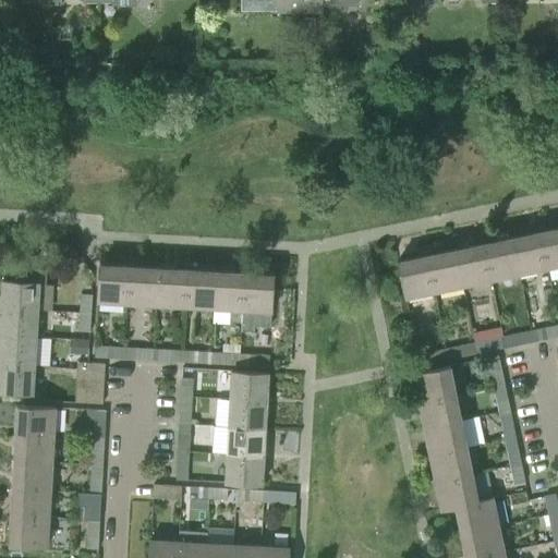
[(299,14),(299,0),(276,0),(277,14),(299,14)]
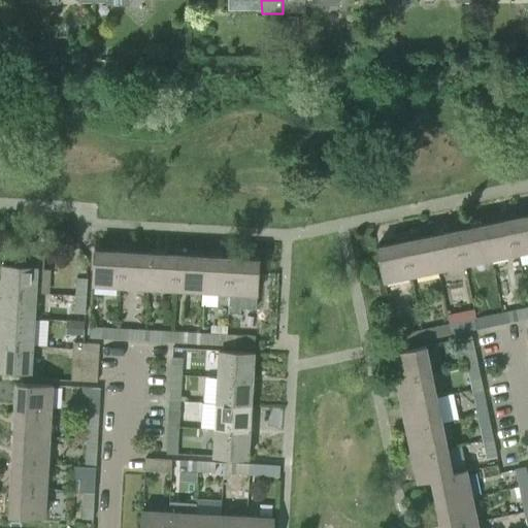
[(283,0),(283,13),(305,13),(305,0),(283,0)]
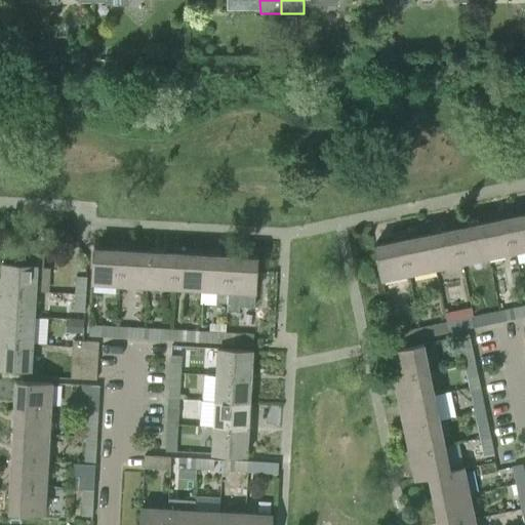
[(286,17),(286,31),(296,31),(296,17),(286,17)]
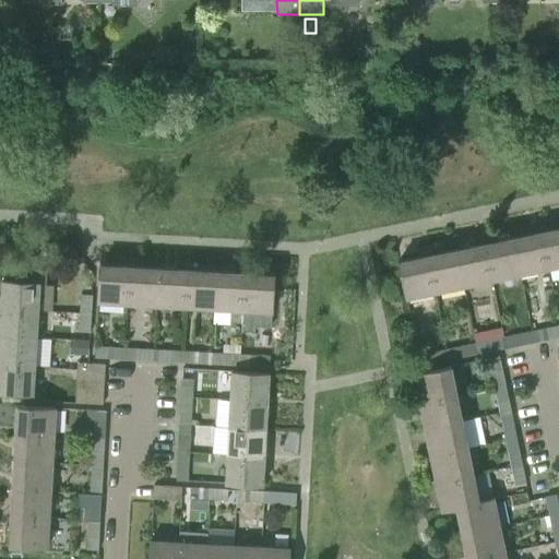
[(549,226),(540,228),(548,269),(558,265),(558,226),(550,228),(549,226)]
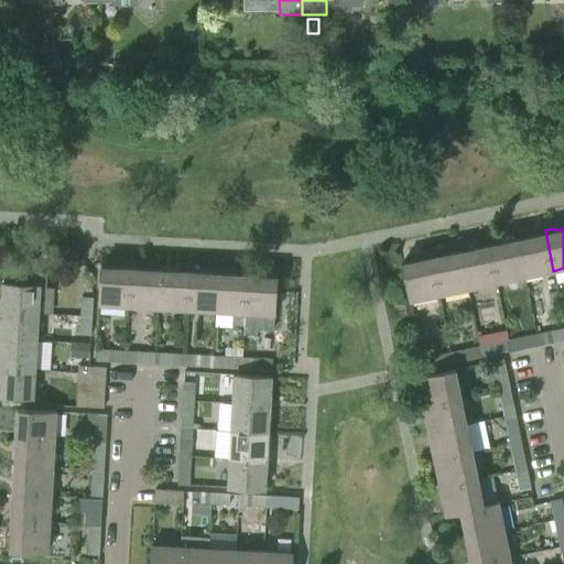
[(553,271),(545,230),(534,232),(535,235),(517,239),(524,277),(553,271)]
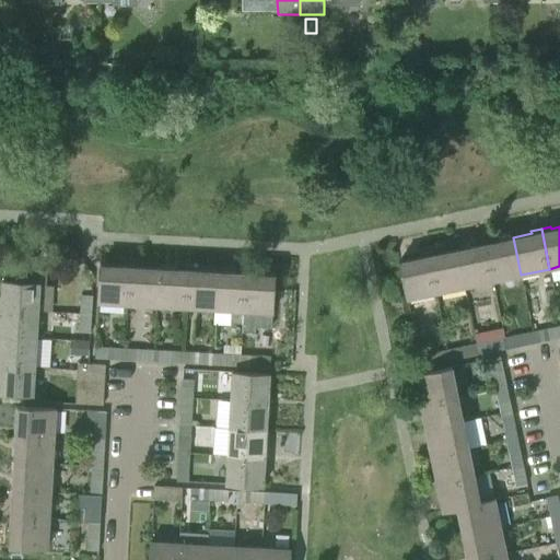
[(521,275),(513,237),(494,241),(494,237),(483,240),(492,280),(521,275)]
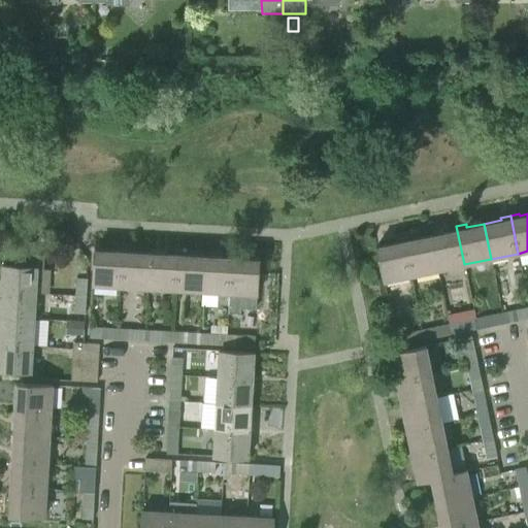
[(464,264),(456,226),(447,228),(448,231),(430,235),(437,270),(464,264)]
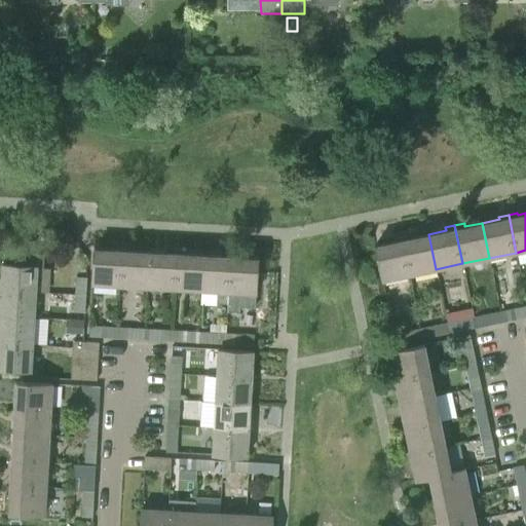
[(436,269),(428,234),(412,237),(411,234),(401,236),(409,274),(436,269)]
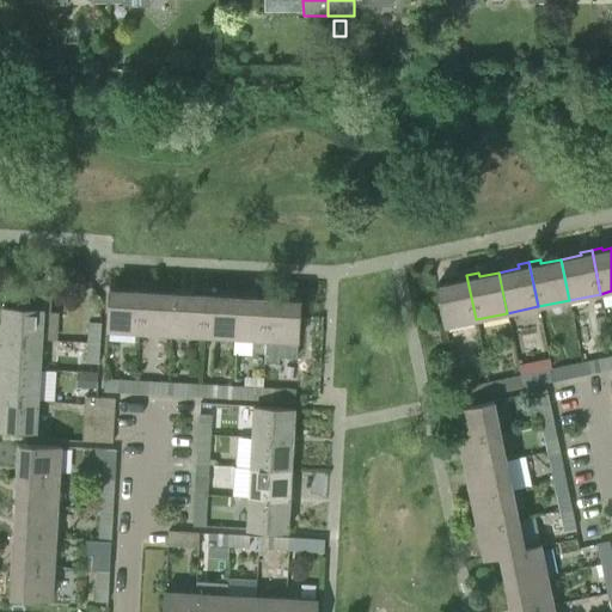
[(476,319),(466,275),(457,277),(457,281),(436,285),(445,326),(476,319)]
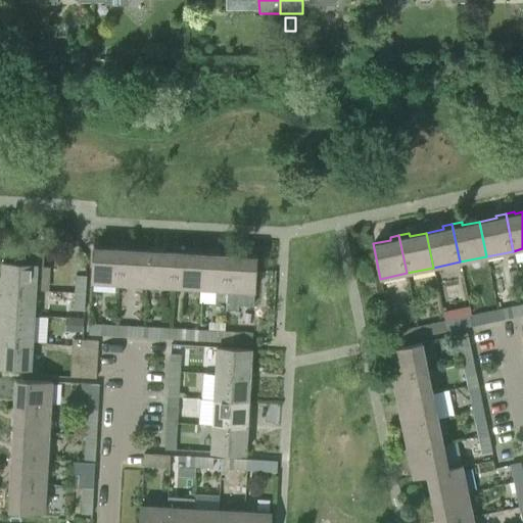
[(119,284),(122,245),(111,245),(111,247),(94,246),(91,282),(119,284)]
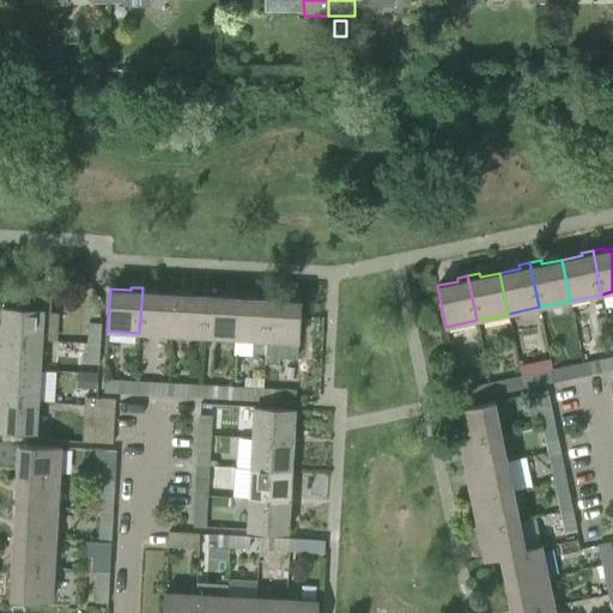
[(171,334),(174,293),(153,292),(153,289),(143,287),(139,333),(171,334)]
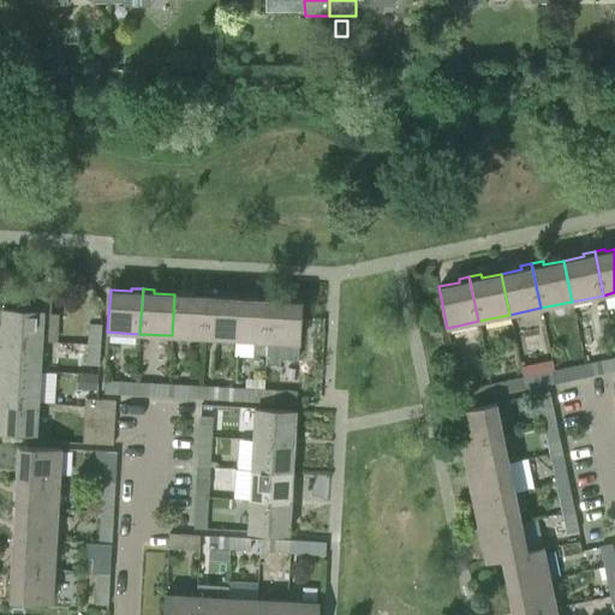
[(203,338),(206,292),(195,292),(195,296),(174,294),(172,335),(203,338)]
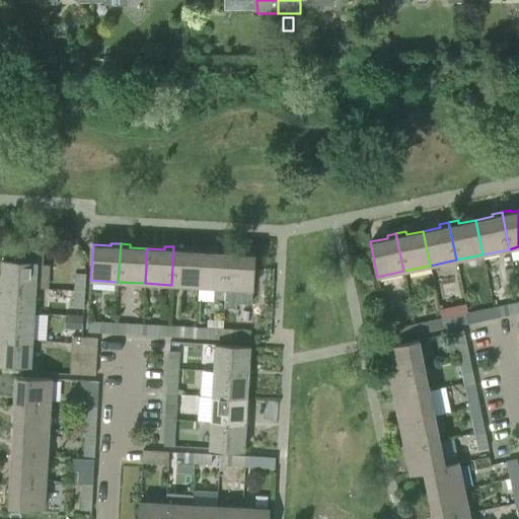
[(198,286),(200,251),(183,250),(183,247),(173,246),(171,285),(198,286)]
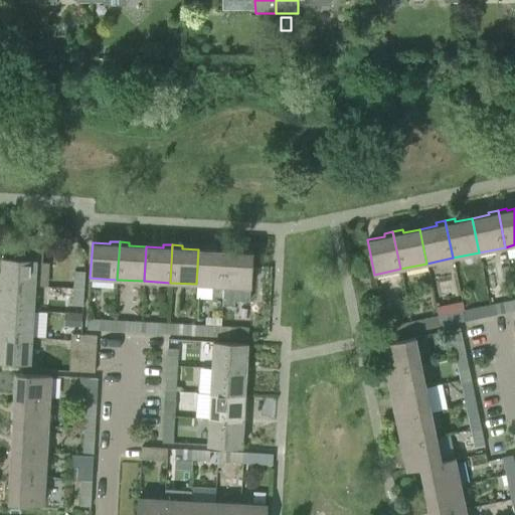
[(2,258),(1,284),(34,286),(35,280),(36,262),(41,262),(42,249),(43,248),(31,247),(13,246),(13,247),(14,247),(13,259),(2,258)]
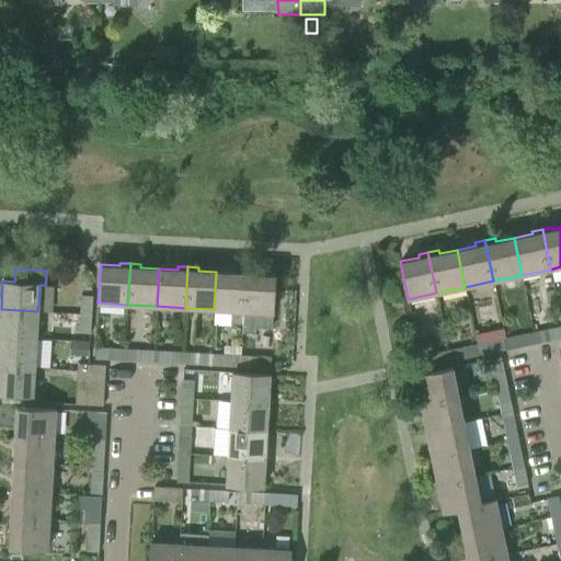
[(242,324),(245,270),(236,270),(235,273),(216,272),(214,309),(231,310),(230,323),(242,324)]
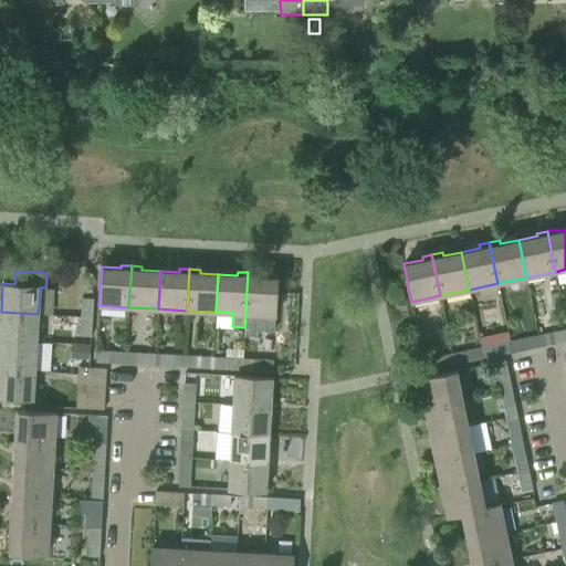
[(248,272),(244,327),(244,335),(258,336),(258,329),(274,331),(278,276),(258,275),(258,273),(248,272)]
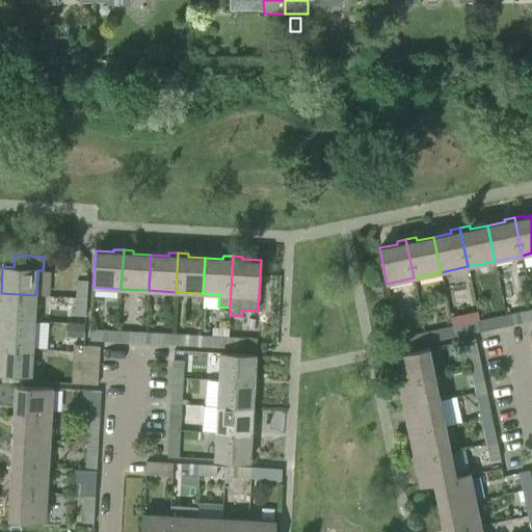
[(525,274),(516,276),(519,287),(527,285),(525,274)]
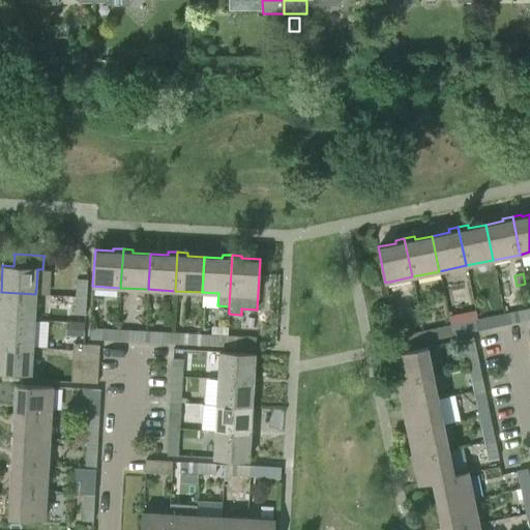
[(86,297),(87,280),(77,278),(76,296),(86,297)]
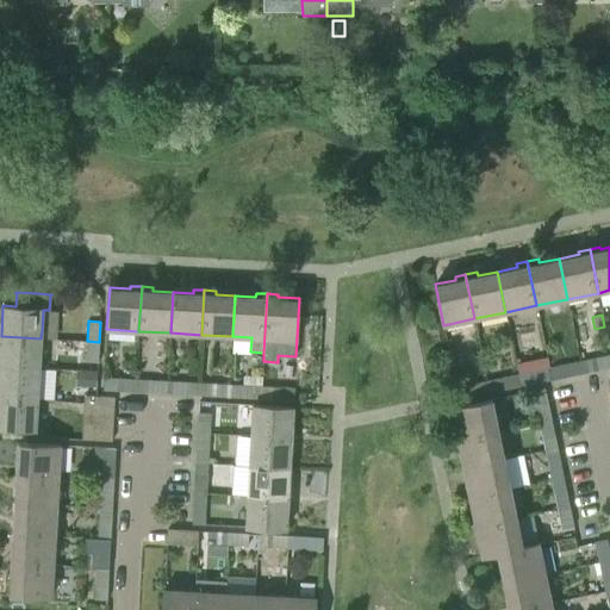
[(0,366),(39,368),(41,338),(1,336),(0,347),(0,366)]
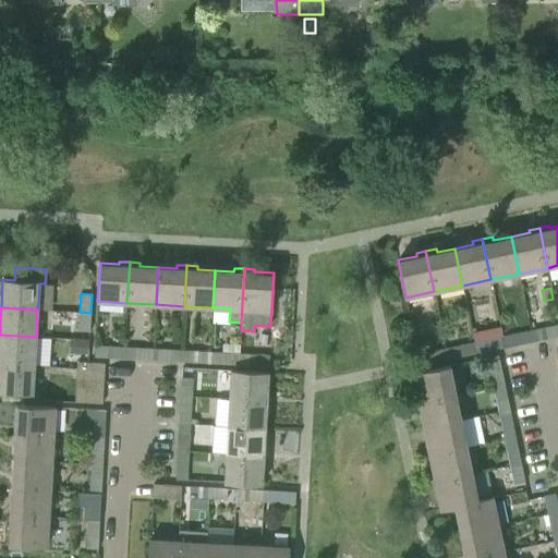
[(89,331),(91,313),(80,312),(79,330),(89,331)]
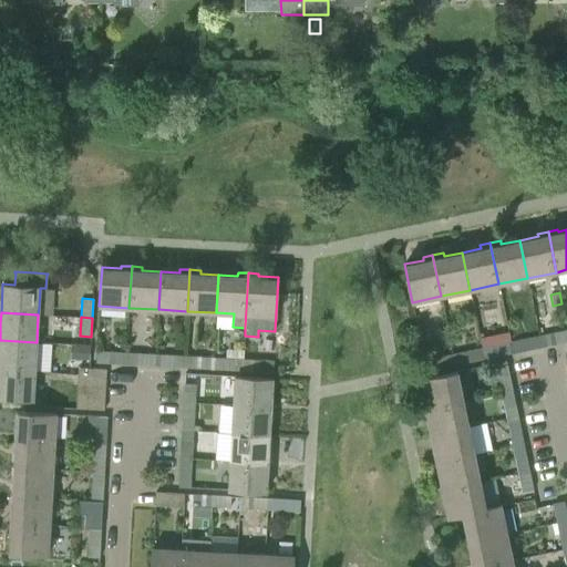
[(566,340),(566,329),(548,333),(552,344),(566,340)]
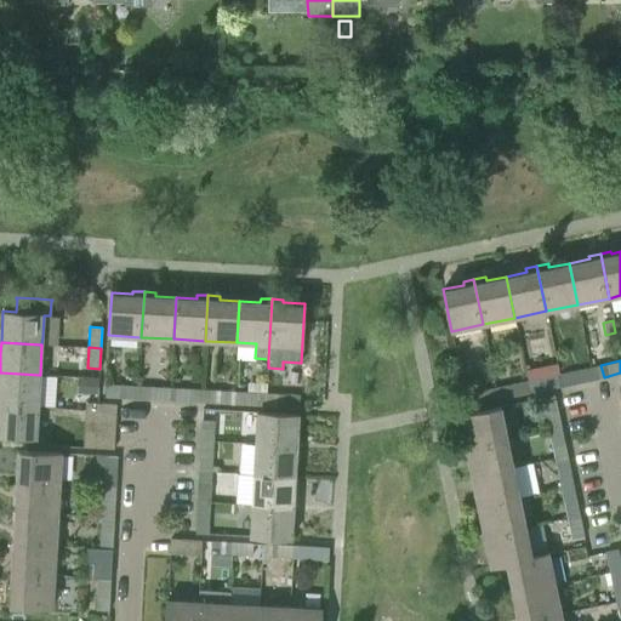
[(581,382),(579,370),(559,374),(562,386),(581,382)]
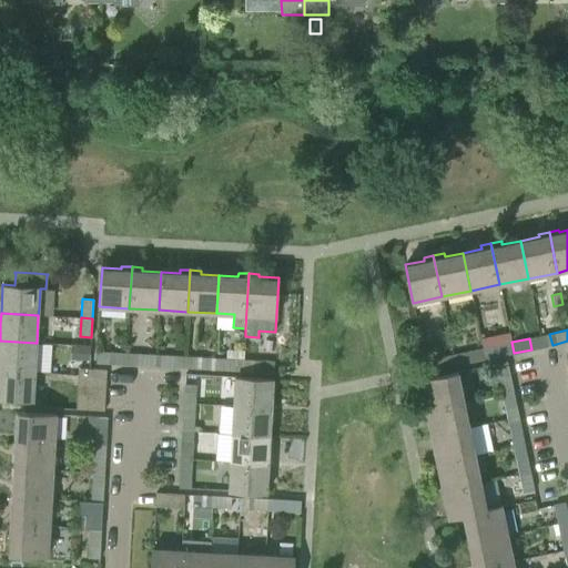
[(0,368),(36,372),(37,343),(0,341),(0,368)]
